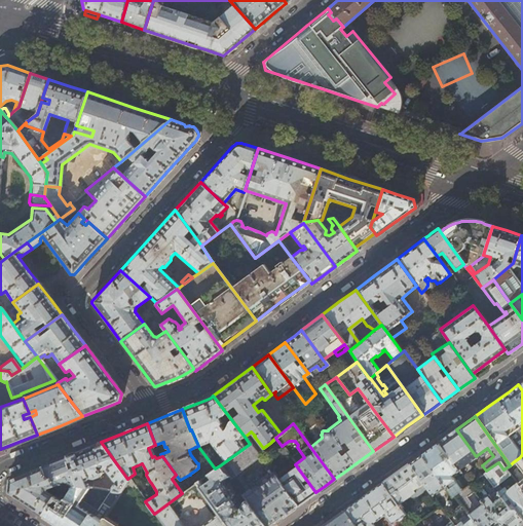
[(447,436),(437,443),(456,470),(476,456),(456,429),(447,436)]
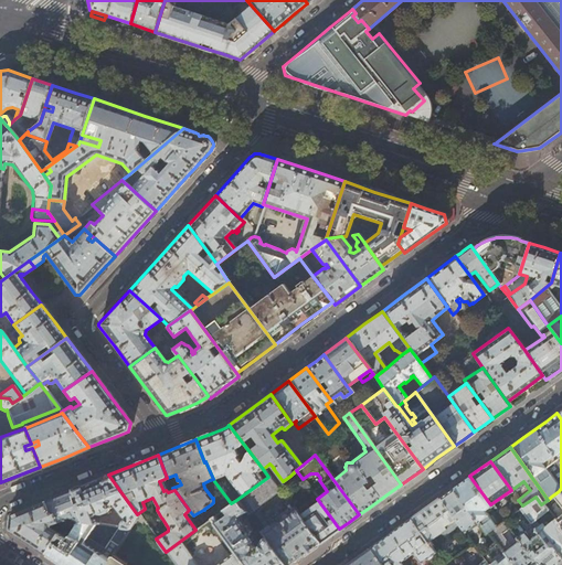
[(303,479),(296,470),(290,476),(301,491),(308,487),(303,479)]
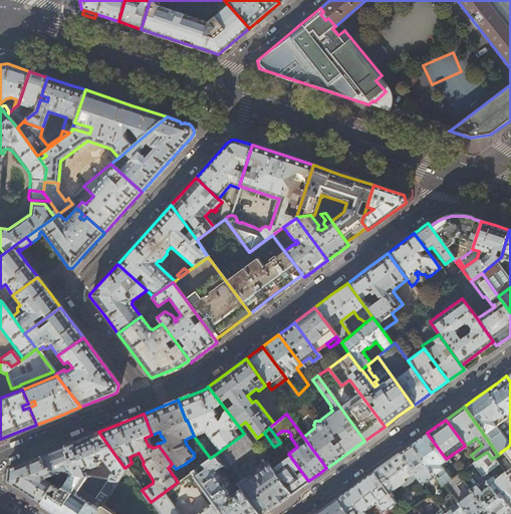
[(79,440),(63,446),(74,474),(81,475),(87,476),(88,468),(89,468),(90,468),(91,468),(92,468),(93,467),(95,466),(96,465),(96,464),(97,463),(97,462),(98,462),(98,461),(102,464),(105,463),(111,472),(108,476),(108,480),(116,481),(124,468),(98,432),(79,440)]
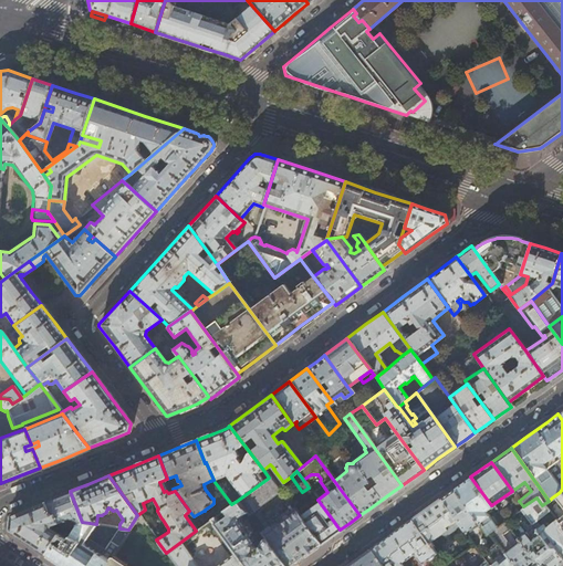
[(462,482),(452,490),(477,523),(485,534),(487,533),(496,526),(485,511),(491,505),(470,477),(462,482)]
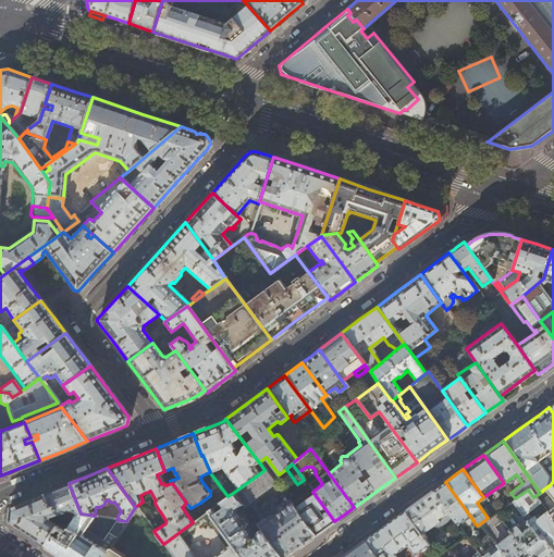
[(270,475),(265,470),(233,493),(242,504),(243,507),(254,499),(254,498),(275,483),(272,480),(270,475)]
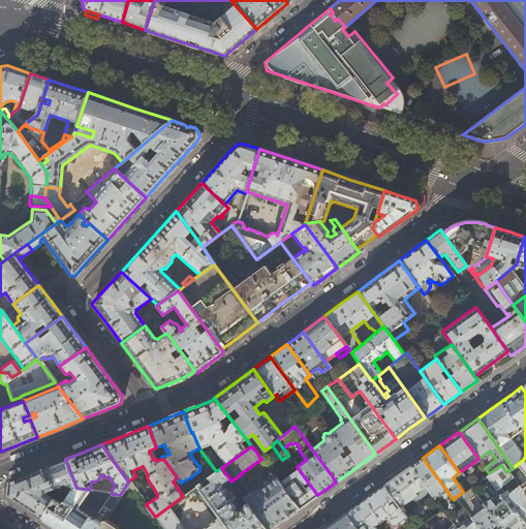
[(416,462),(410,466),(426,488),(433,497),(445,489),(423,458),(416,462)]
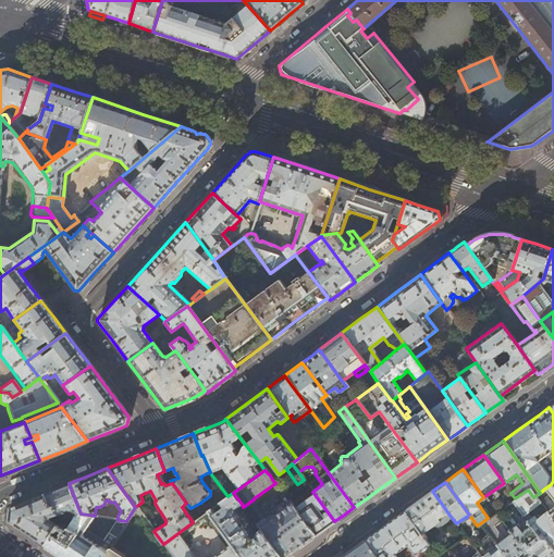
[(69,483),(57,489),(42,494),(48,508),(52,507),(57,517),(59,522),(74,517),(81,514),(69,483)]
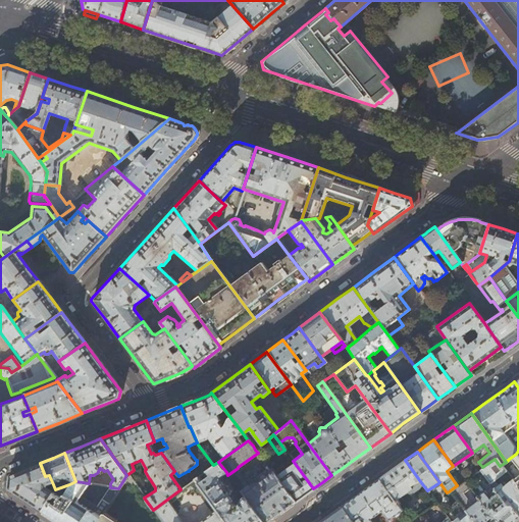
[(518,457),(516,454),(509,459),(518,471),(518,473),(511,479),(518,489),(518,457)]
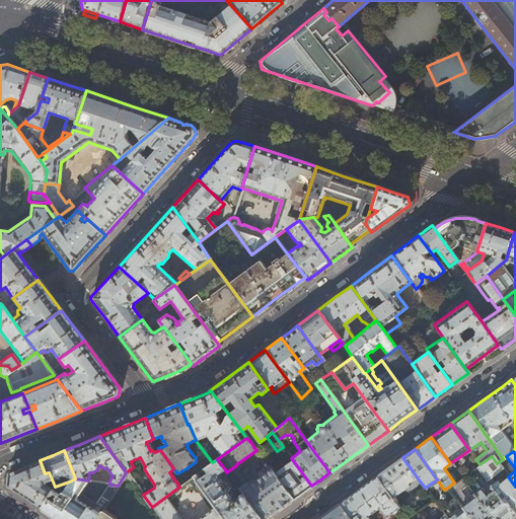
[(386,469),(376,476),(391,498),(418,478),(402,457),(386,469)]
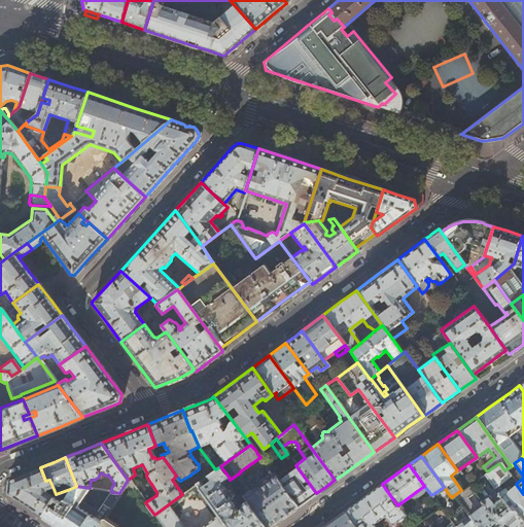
[(229,477),(220,466),(215,469),(207,476),(209,479),(202,484),(200,481),(197,483),(228,526),(265,526),(246,500),(244,501),(243,501),(243,502),(242,504),(241,505),(241,513),(236,513),(237,506),(237,505),(223,486),(222,484),(221,482),(229,477)]
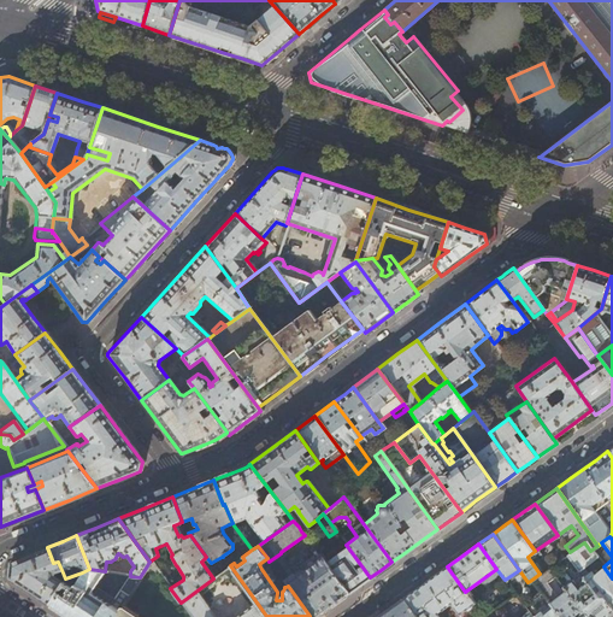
[(347,546),(325,562),(347,593),(359,586),(370,577),(347,546)]
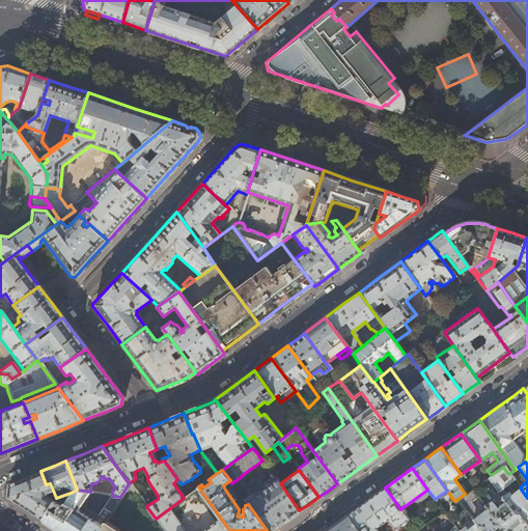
[(50,495),(54,493),(50,483),(46,484),(40,471),(26,477),(8,484),(6,497),(28,511),(42,520),(53,502),(46,497),(46,494),(49,493),(50,495)]
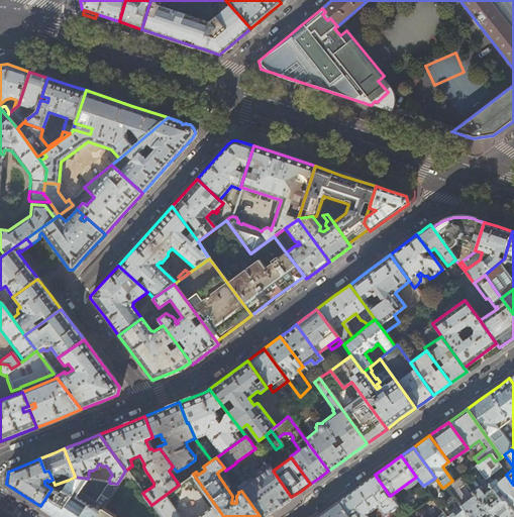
[(237,486),(241,491),(260,516),(262,516),(267,513),(268,514),(280,506),(291,497),(273,471),(268,464),(265,467),(263,464),(253,472),(254,474),(237,486)]
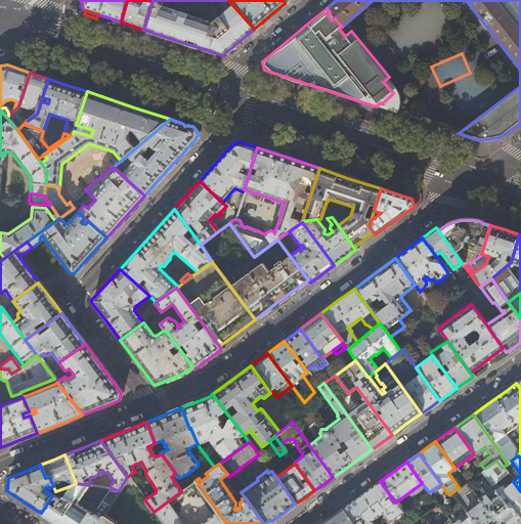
[(144,499),(127,477),(119,490),(109,506),(100,519),(96,523),(162,523),(154,512),(144,499)]
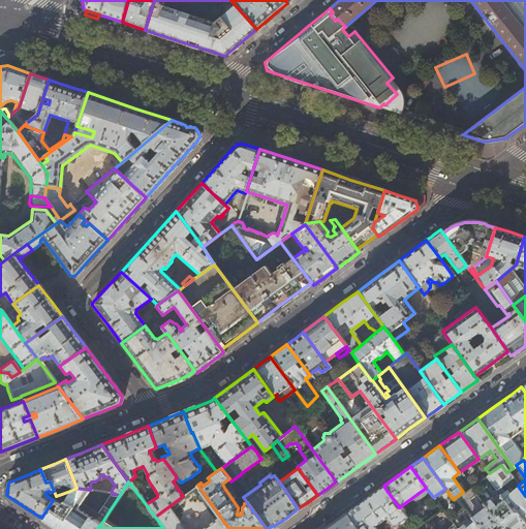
[(188,492),(183,496),(155,517),(163,528),(228,528),(197,485),(188,492)]
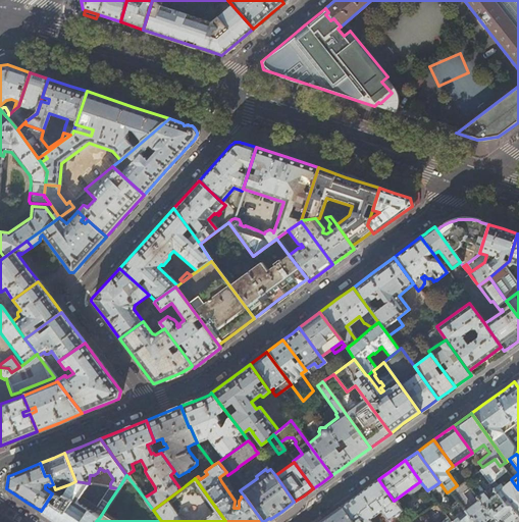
[(368,486),(359,493),(379,521),(383,521),(401,511),(394,501),(378,479),(368,486)]
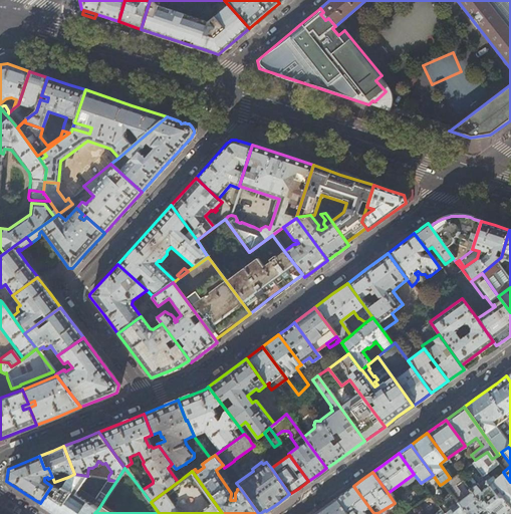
[(484,481),(487,485),(498,498),(501,498),(510,509),(510,508),(510,482),(503,472),(493,479),(491,476),(484,481)]
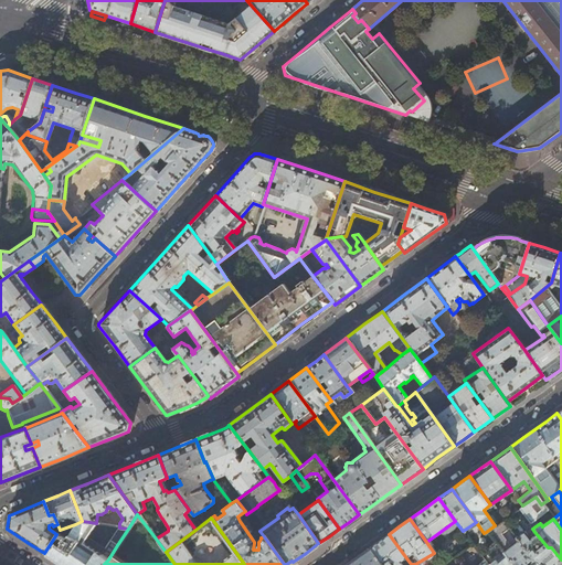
[(495,525),(486,532),(494,543),(511,564),(540,564),(536,560),(532,558),(518,541),(510,546),(500,534),(508,528),(502,520),(495,525)]
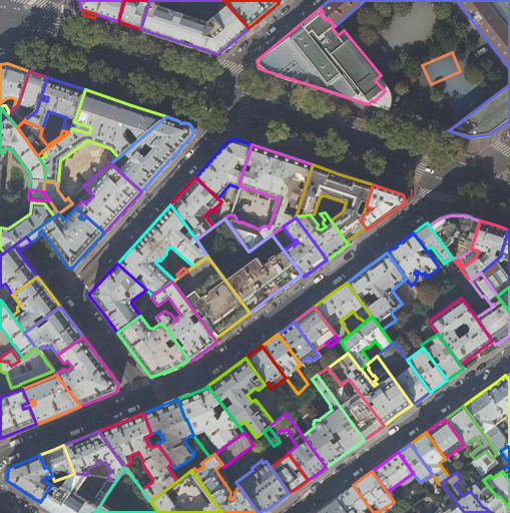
[(74,492),(81,474),(74,473),(68,476),(58,489),(51,485),(40,502),(56,512),(94,512),(98,508),(74,492)]
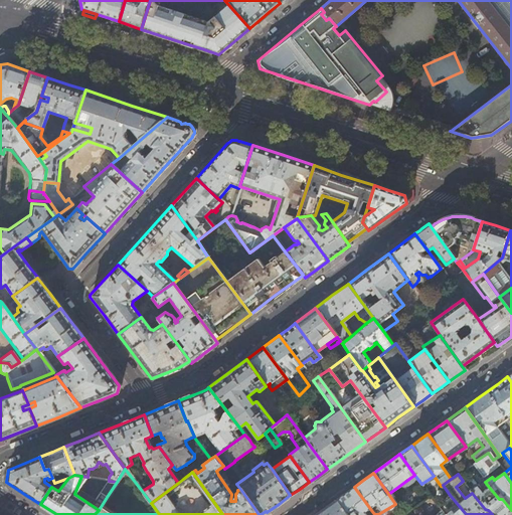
[(107,497),(117,482),(109,481),(100,479),(99,492),(107,497)]
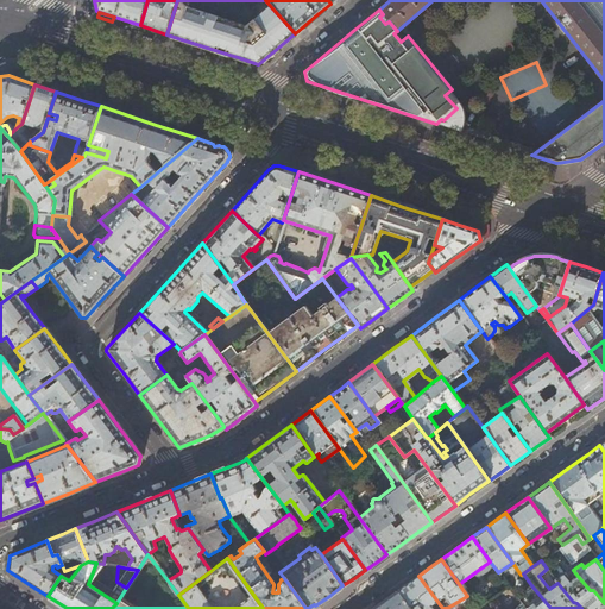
[(554,579),(558,583),(573,602),(577,603),(581,608),(596,608),(604,603),(593,590),(590,590),(577,575),(569,581),(562,572),(554,579)]
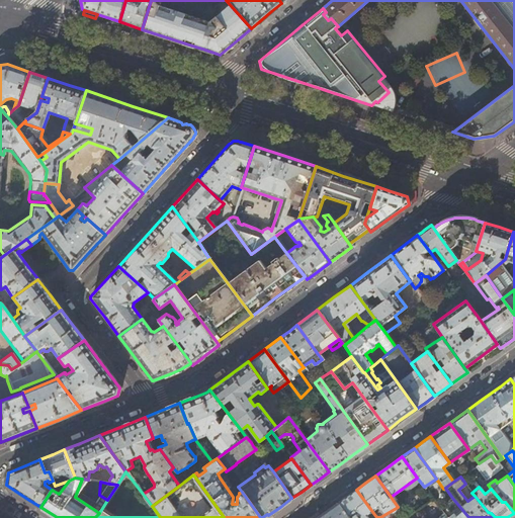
[(347,496),(338,503),(348,517),(376,517),(356,490),(347,496)]
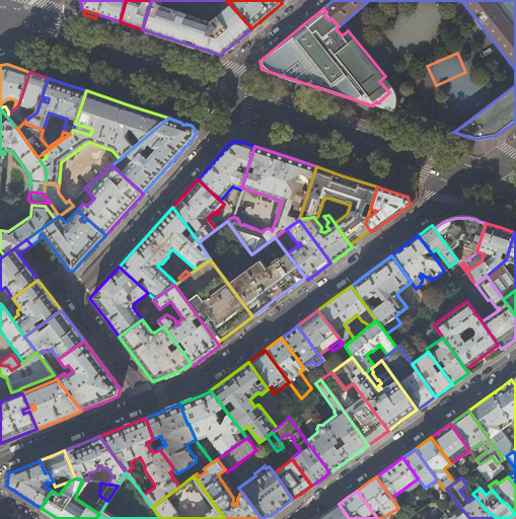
[(440,509),(447,518),(469,518),(453,499),(440,509)]
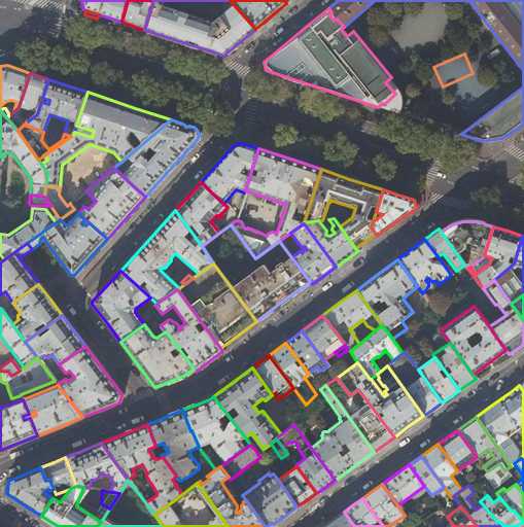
[(329,521),(321,526),(354,526),(344,512),(329,521)]
